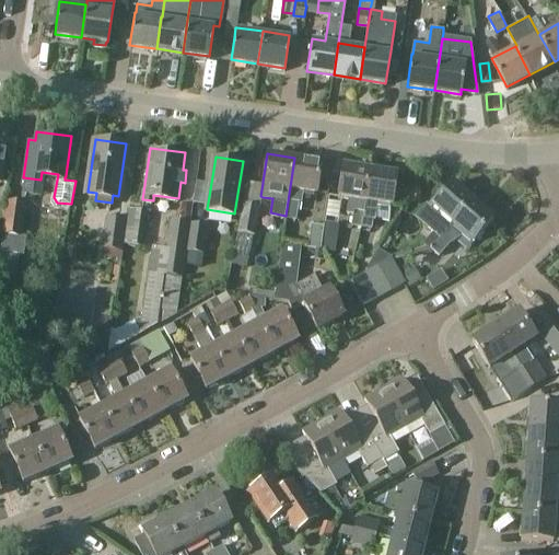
[(322,162),(294,158),(286,216),(297,217),(300,199),(302,199),(304,189),(316,192),(322,162)]
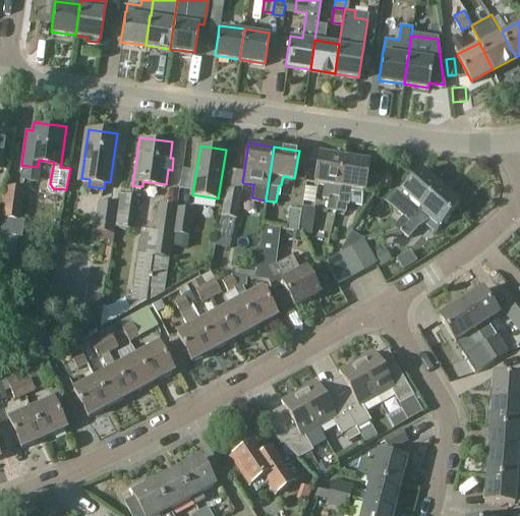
[(319,154),(314,181),(324,182),(322,196),(328,197),(327,207),(336,209),(336,208),(337,208),(344,157),(319,154)]
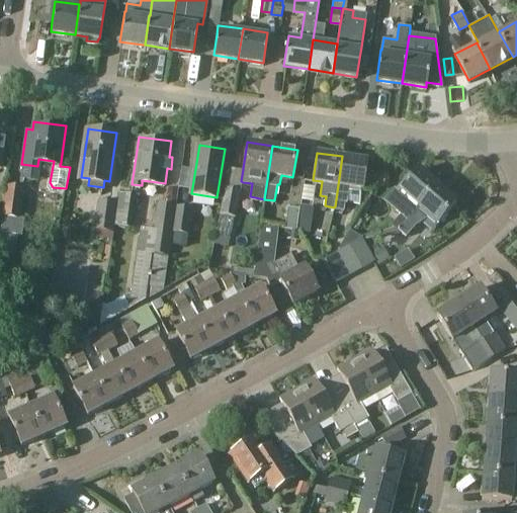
[(334,206),(334,207),(328,231),(338,234),(344,208),(345,200),(347,200),(347,198),(359,200),(361,187),(363,187),(367,160),(342,156),(335,206),(334,206)]
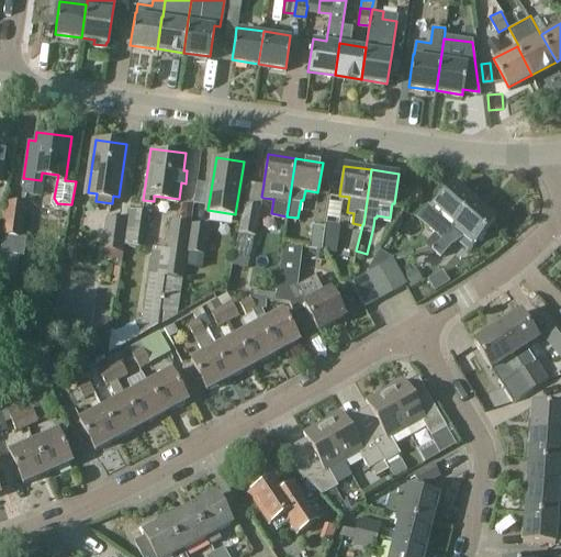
[(436,229),(425,242),(433,248),(446,233),(455,222),(474,200),(455,181),(435,204),(442,211),(432,224),(436,229)]
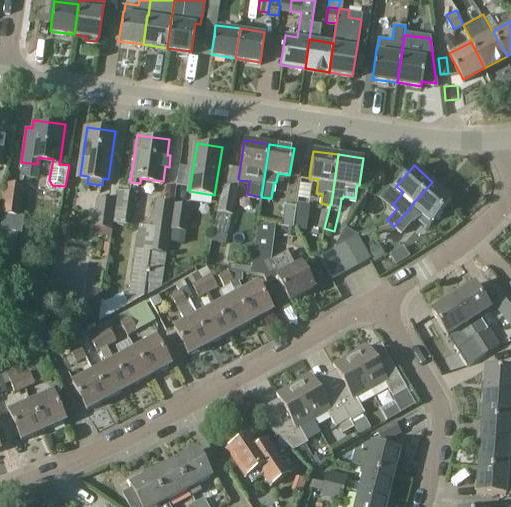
[(371,167),(370,179),(384,181),(385,169),(371,167)]
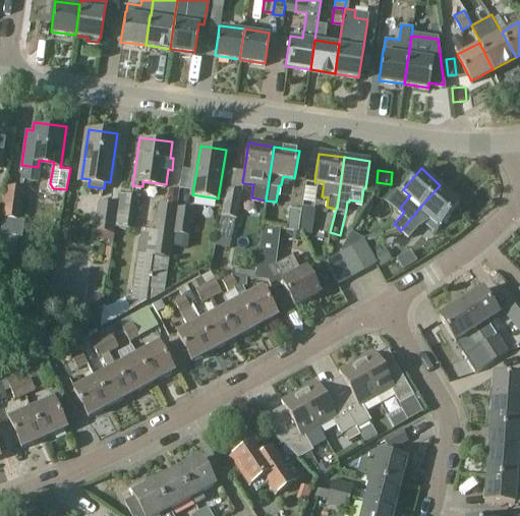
[(5,188),(3,209),(2,215),(11,217),(20,217),(24,186),(6,183),(5,188)]
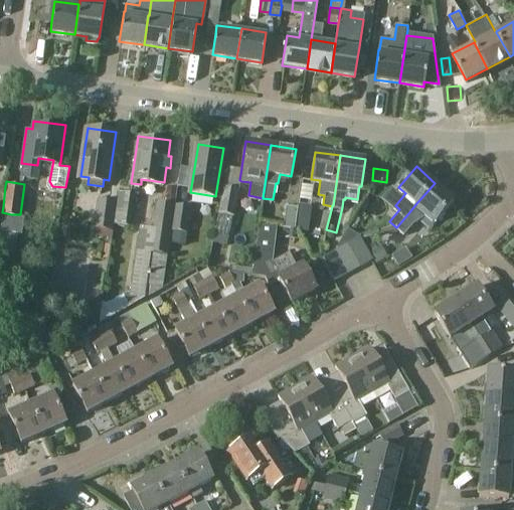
[(435,183),(416,203),(408,213),(396,227),(404,233),(424,210),(437,220),(454,199),(435,183)]
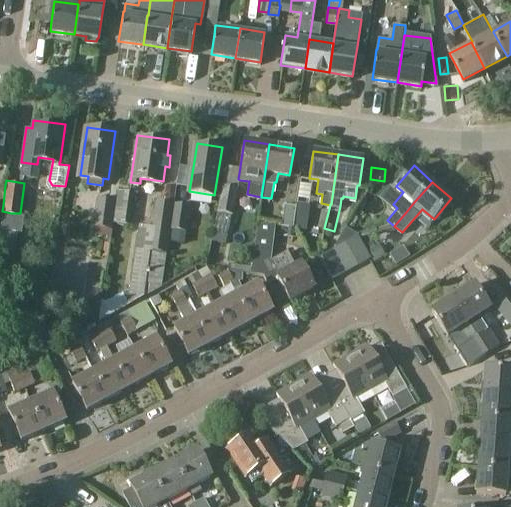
[(223,183),(218,209),(232,212),(234,212),(238,186),(223,183)]
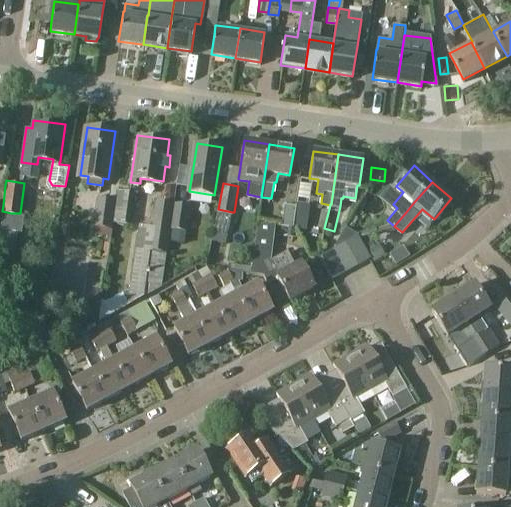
[(116,188),(115,198),(116,198),(113,219),(130,222),(134,191),(116,188)]
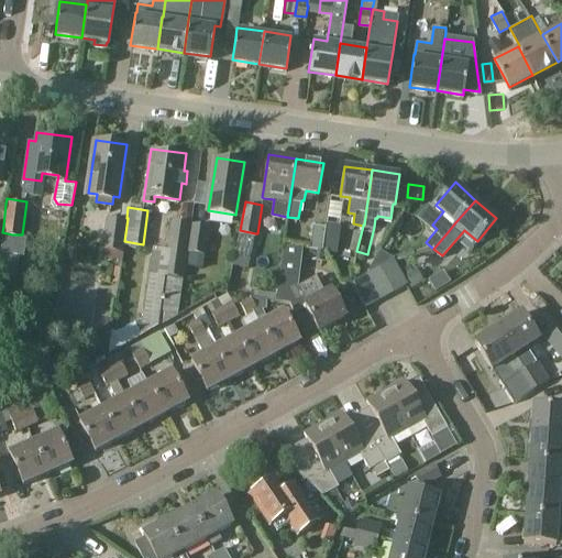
[(128,218),(127,218),(106,215),(101,247),(123,250),(124,241),(128,218)]
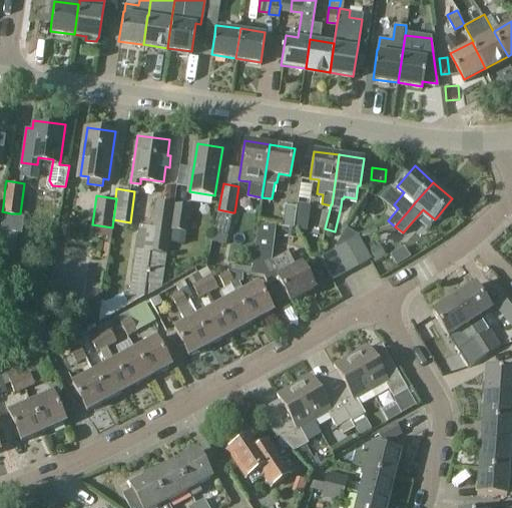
[(174,201),(160,199),(157,220),(171,222),(174,201)]
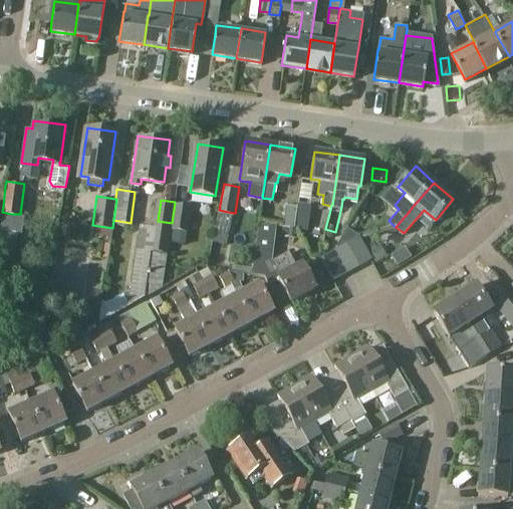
[(172,223),(173,223),(172,228),(173,228),(187,230),(190,204),(175,202),(172,223)]
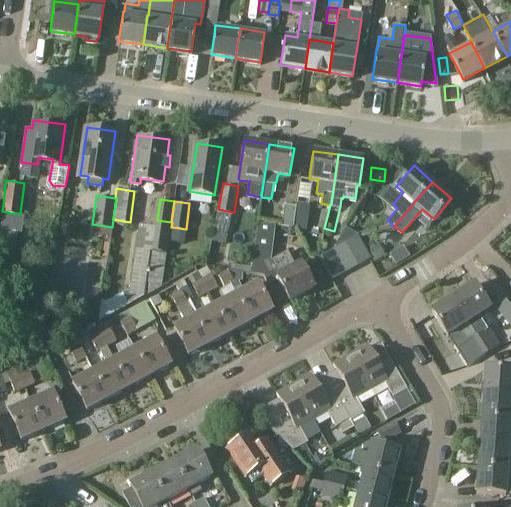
[(292,225),(296,203),(284,201),(281,223),(292,225)]
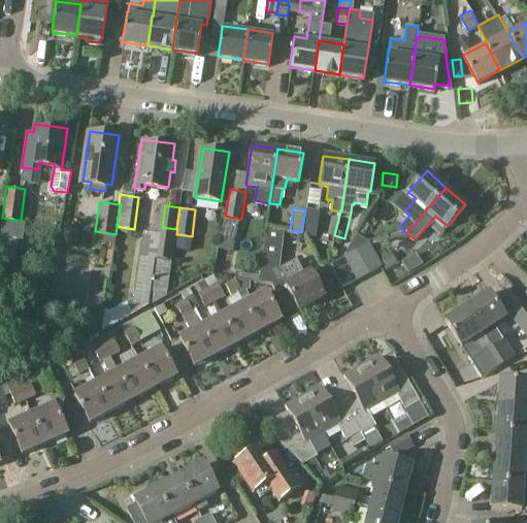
[(305,207),(305,209),(301,232),(317,235),(321,209),(318,209),(305,207)]
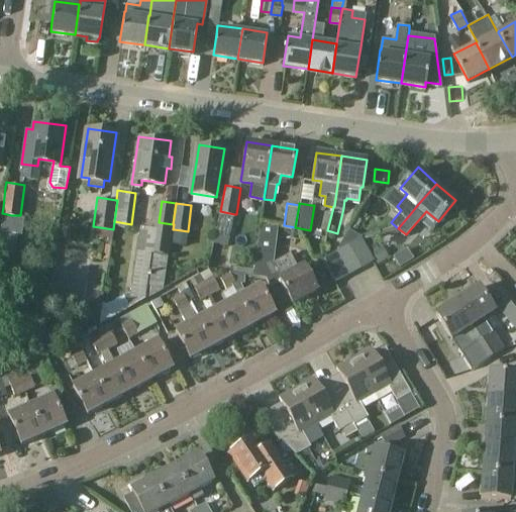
[(216,232),(214,240),(228,243),(230,235),(234,214),(220,211),(216,232)]
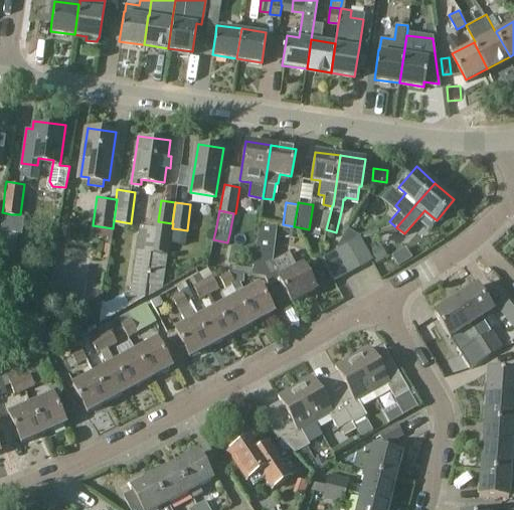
[(20,214),(11,214),(8,228),(22,231),(24,214),(20,214)]
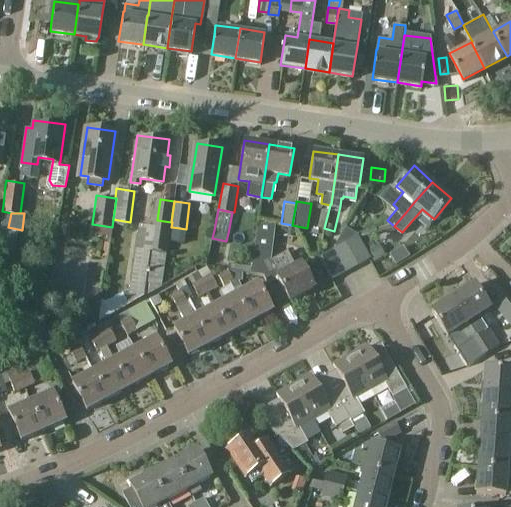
[(156,224),(153,224),(139,222),(127,302),(128,303),(162,284),(167,251),(171,227),(172,222),(171,222),(157,220),(156,224)]
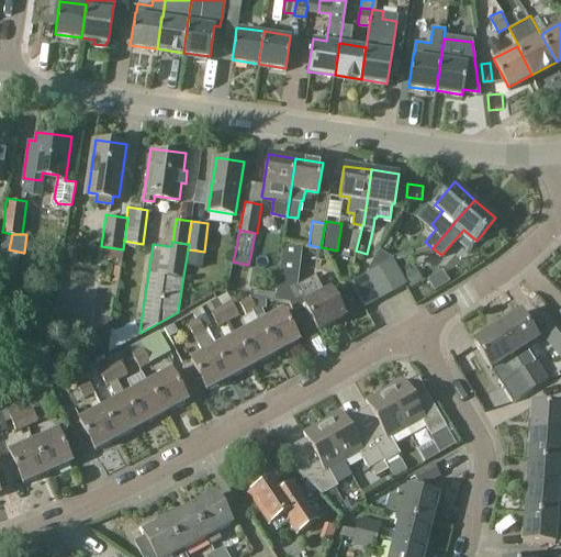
[(276,289),(275,298),(289,300),(294,309),(304,303),(317,329),(345,314),(331,288),(323,275),(300,288),(298,282),(299,282),(302,244),(282,242),(278,279),(276,289)]
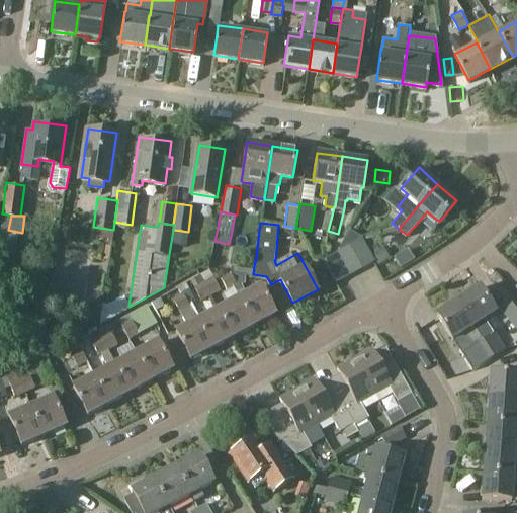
[(363,232),(363,234),(364,237),(382,232),(381,228),(380,226),(363,232)]
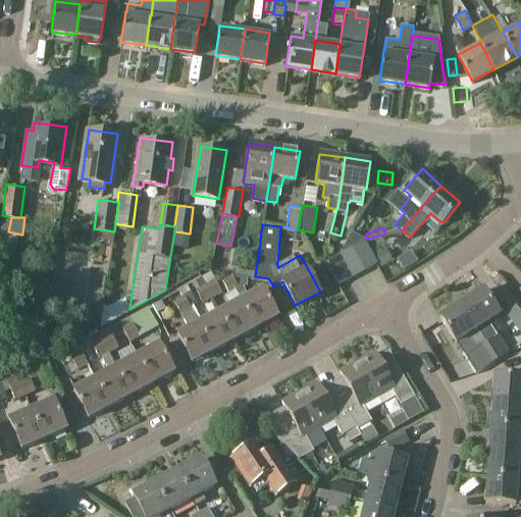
[(0,231),(0,254),(14,257),(17,236),(0,231)]
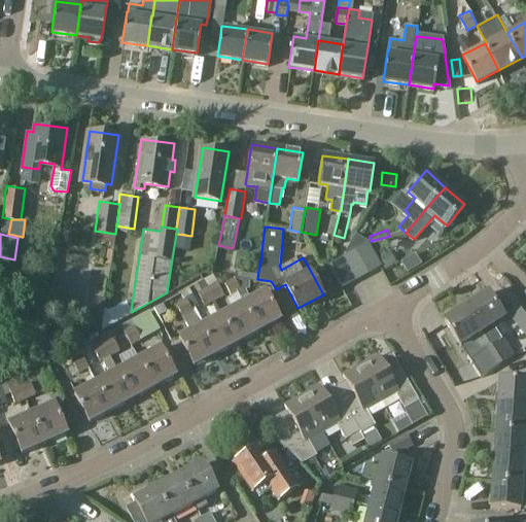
[(177,234),(175,245),(189,247),(191,236),(177,234)]
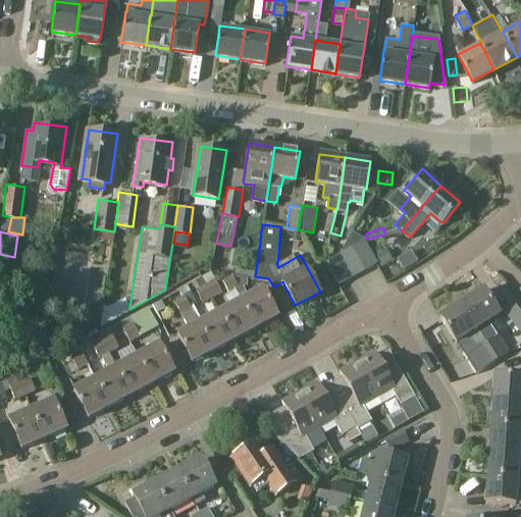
[(366,236),(352,244),(366,268),(378,261),(371,248),(369,244),(370,243),(367,239),(366,236)]
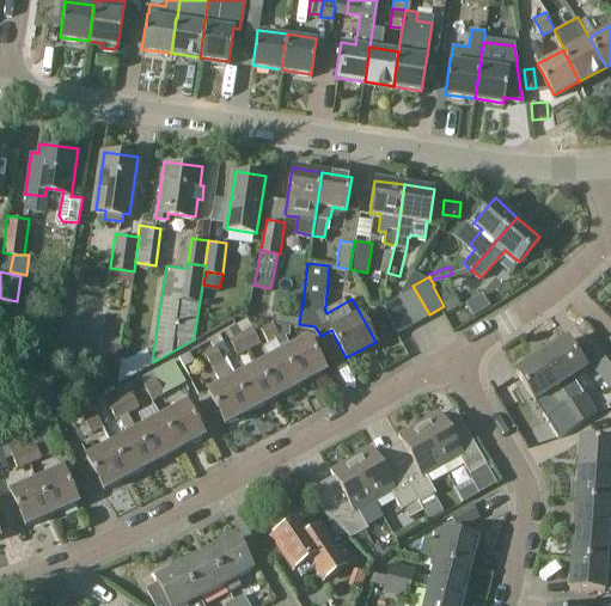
[(444,285),(435,291),(444,306),(445,306),(447,310),(462,301),(453,288),(450,291),(448,291),(444,285)]
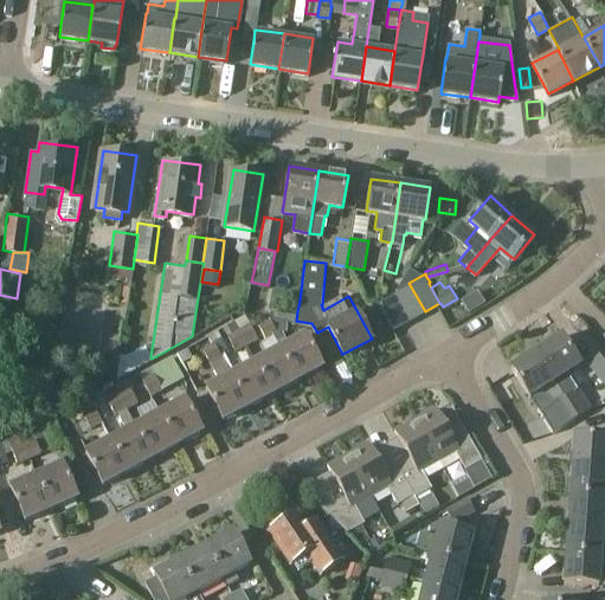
[(409,321),(425,311),(409,283),(393,291),(409,321)]
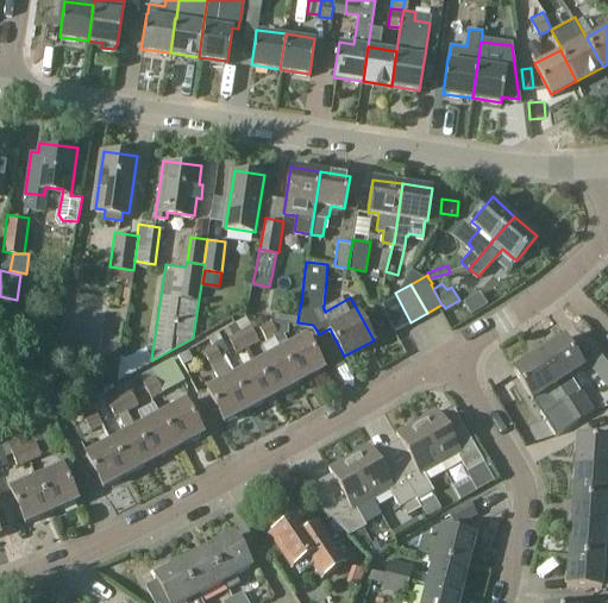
[(411,322),(395,293),(378,302),(394,331),(411,322)]
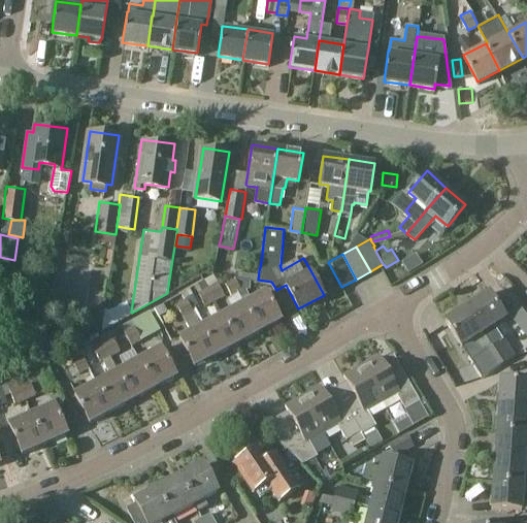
[(408,255),(401,260),(408,270),(416,266),(408,255)]
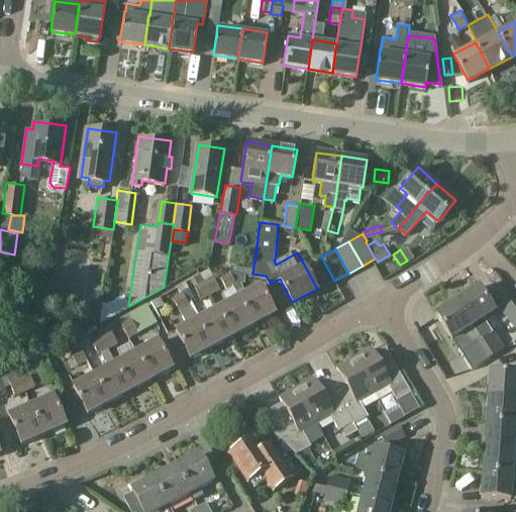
[(235,280),(229,270),(220,275),(227,287),(232,284),(236,283),(235,280)]
